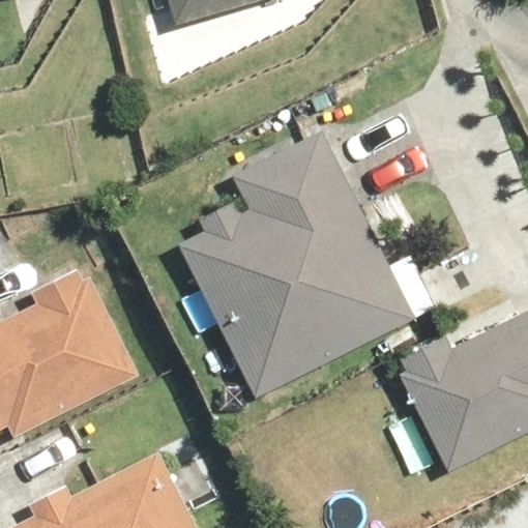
[(170,0),(178,29),(274,0),(170,0)]
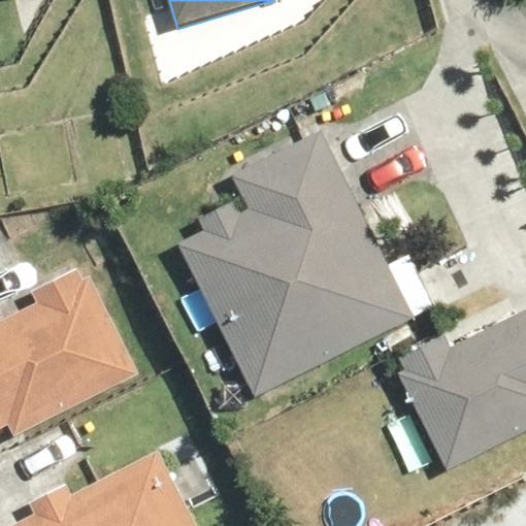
[(202,229),(177,241),(255,396),(414,317),(321,131),(230,176),(245,207),(239,210),(234,199),(196,219),(202,229)]
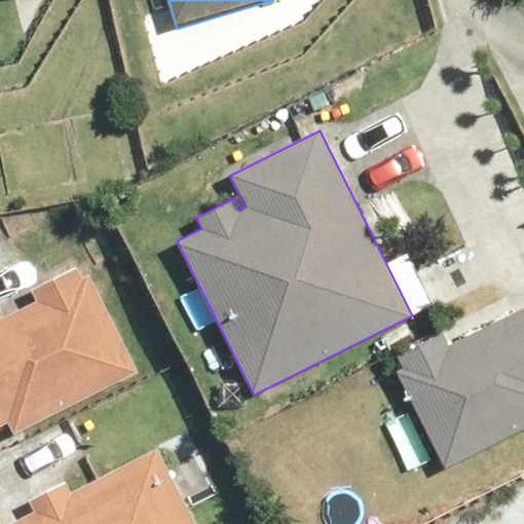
[(14,437),(137,373),(78,263),(31,287),(39,302),(0,322),(0,427),(7,424),(14,437)]
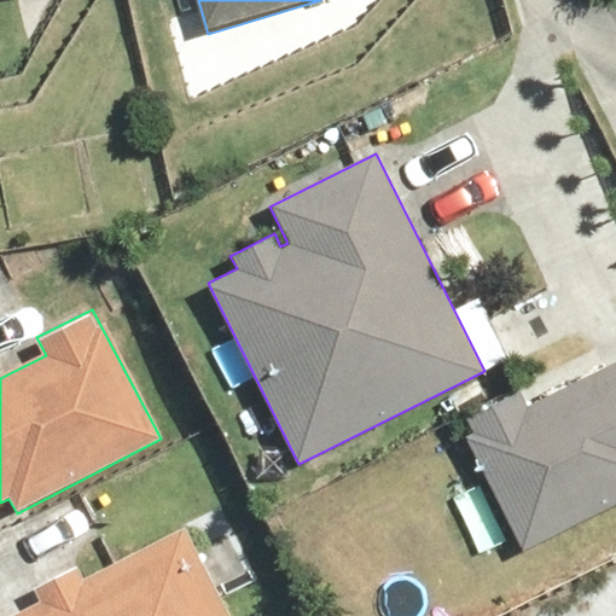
[(517,391),(457,422),(522,550),(615,503),(615,361),(526,407),(517,391)]
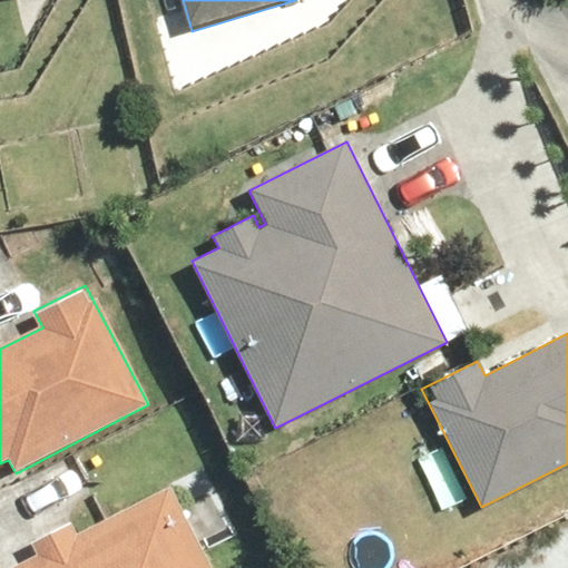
[(40,558),(19,567),(214,567),(175,490),(79,538),(70,522),(32,541),(40,558)]
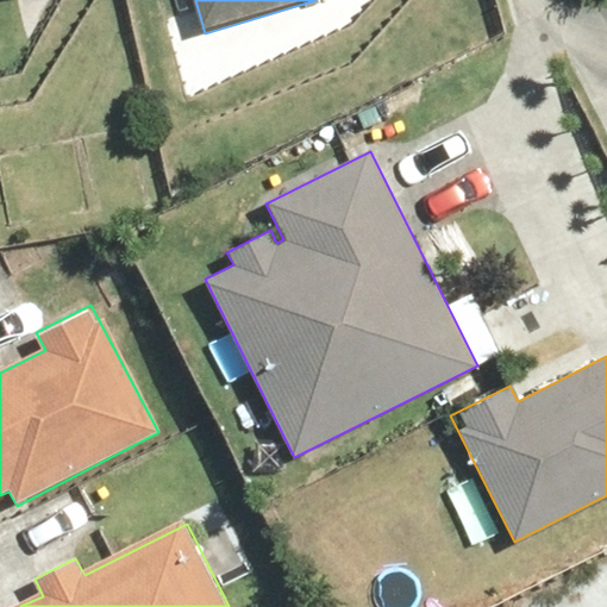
All buildings are outlined.
